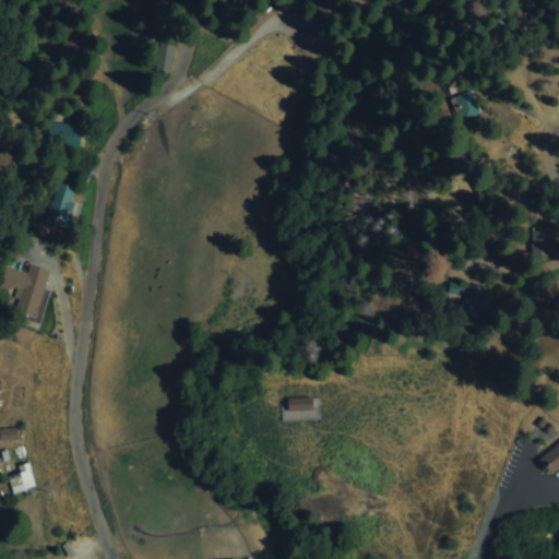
[(46,125),(46,141),(82,141),(82,125),(46,125)]
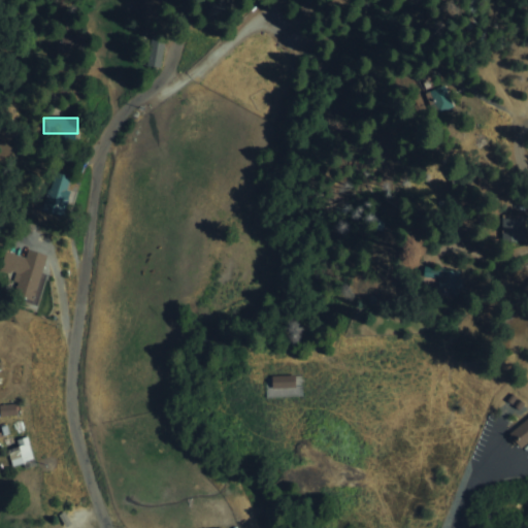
[(74,178),(53,175),(46,213),(69,217),(74,178)]
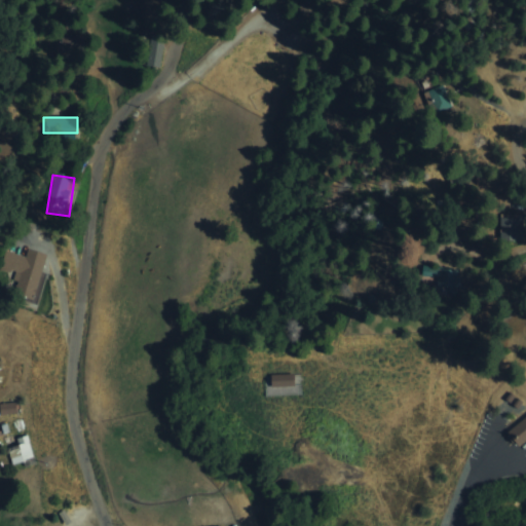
[(500,219),(500,241),(525,241),(525,219),(500,219)]
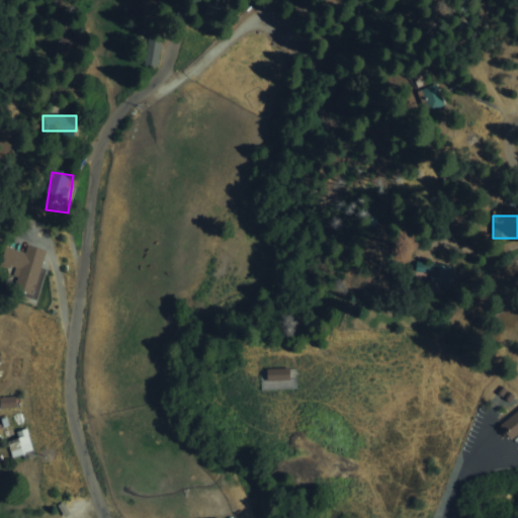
[(25,251),(1,246),(0,251),(0,266),(18,271),(13,291),(36,297),(47,250),(26,246),(25,251)]
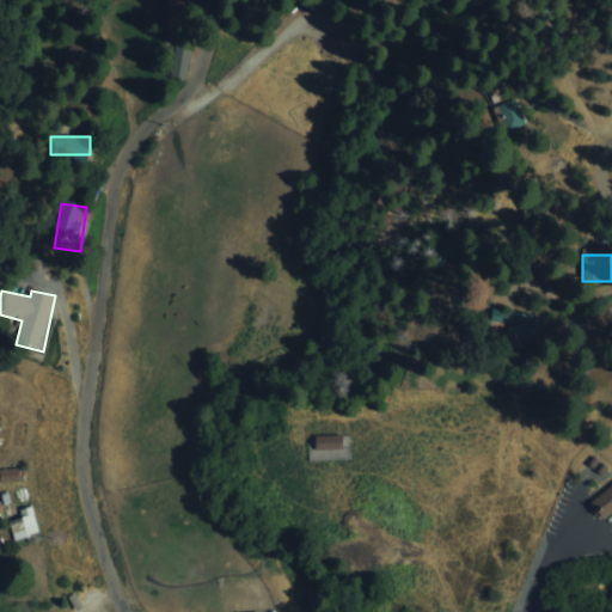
[(509,337),(533,337),(533,313),(494,313),(494,323),(509,323),(509,337)]
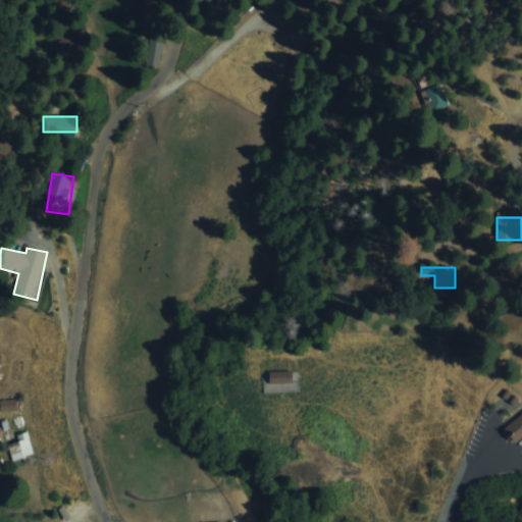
[(267,372),(267,383),(291,382),(291,372),(267,372)]
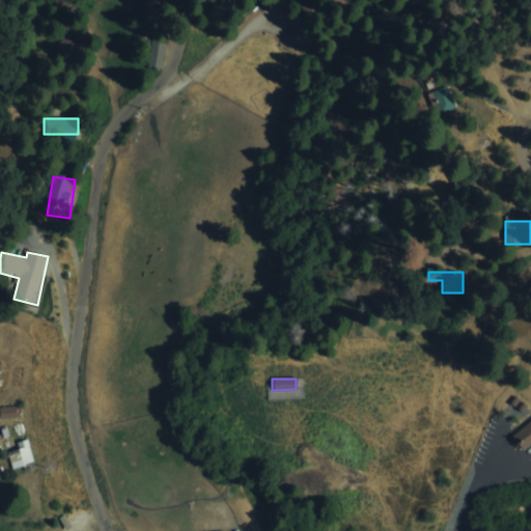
[(0,408),(0,419),(18,419),(18,408),(0,408)]
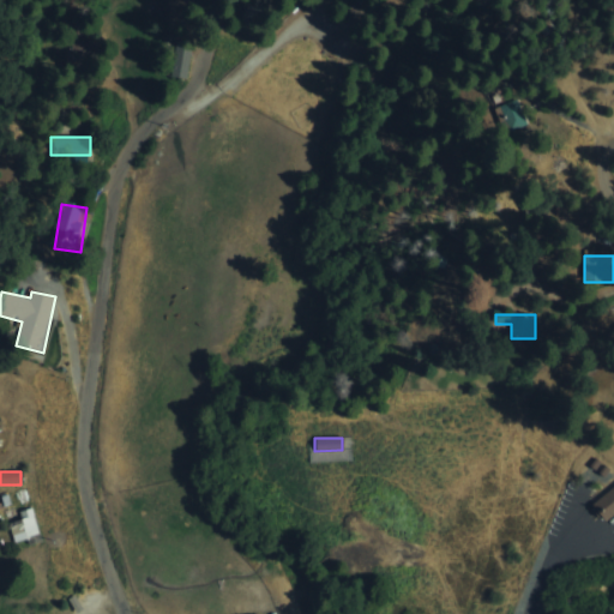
[(613,485),(591,504),(606,522),(613,515),(613,485)]
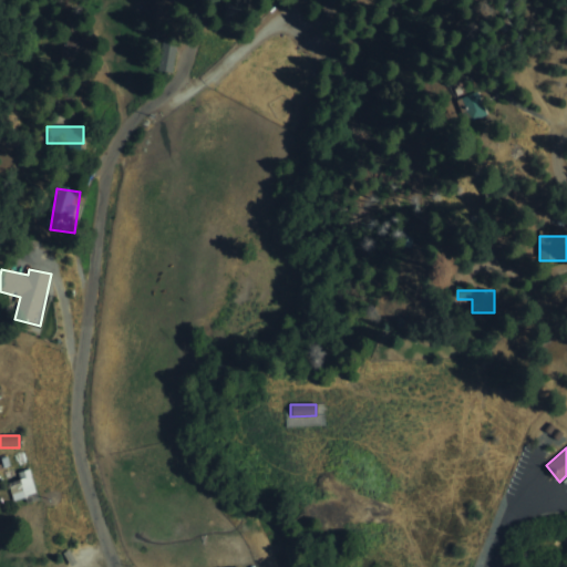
[(26,476),(8,484),(16,502),(33,493),(26,476)]
